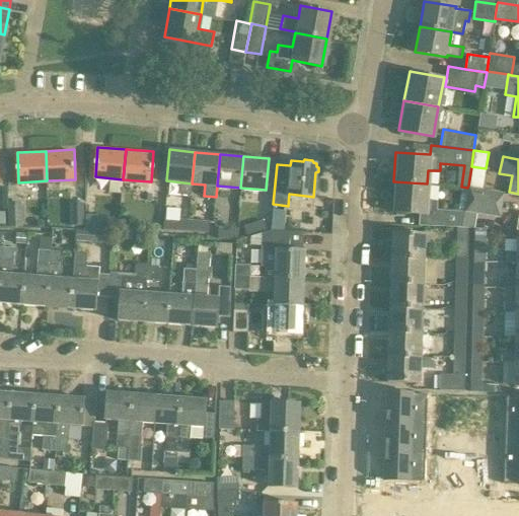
[(471,166),(468,186),(483,188),(486,168),(471,166)]
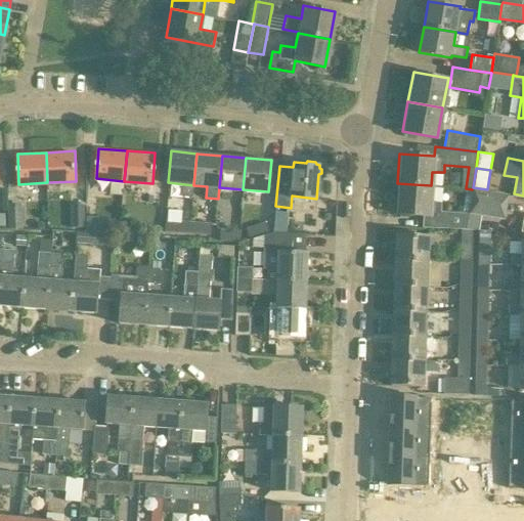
[(47,183),(22,184),(22,197),(48,196),(47,183)]
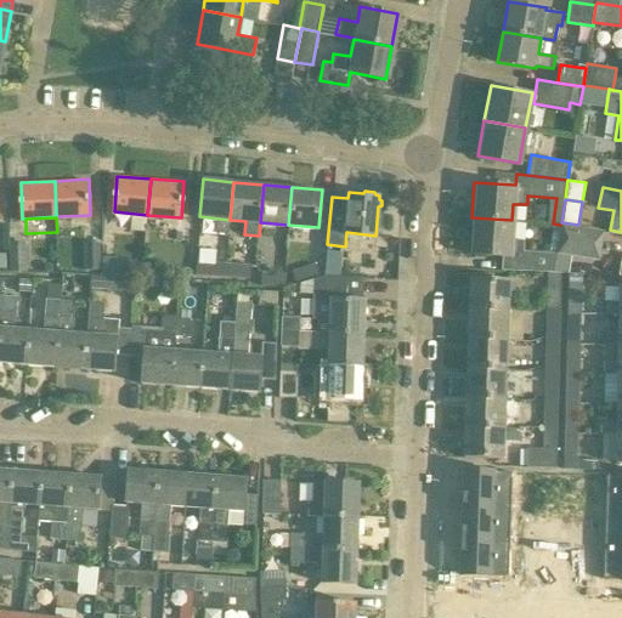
[(469,251),(503,254),(502,268),(548,271),(553,271),(557,251),(524,249),(524,239),(510,238),(512,220),(471,217),(469,251)]
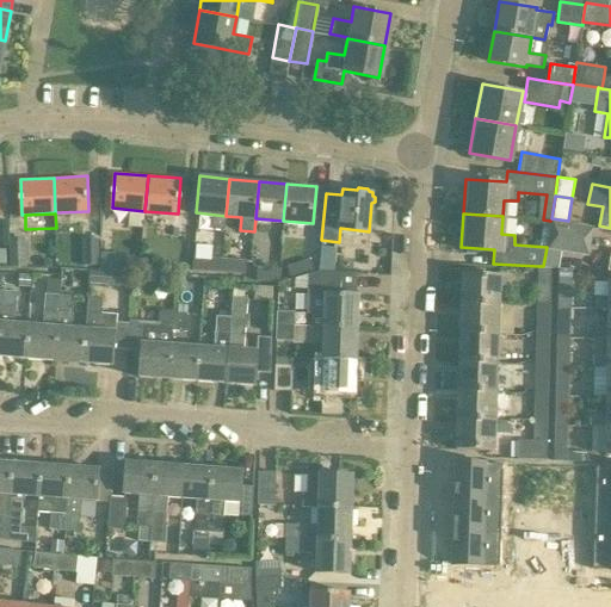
[(593,225),(551,218),(550,221),(547,247),(543,266),(553,266),(559,266),(561,251),(588,254),(593,225)]
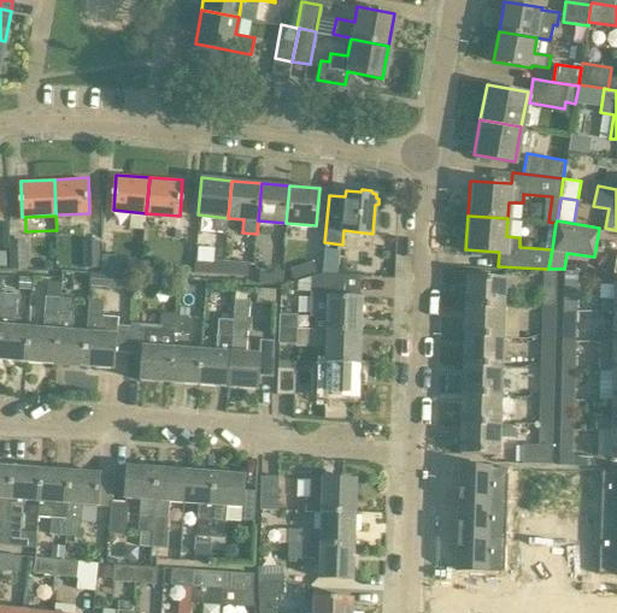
[(10,269),(27,267),(25,237),(9,239),(10,269)]
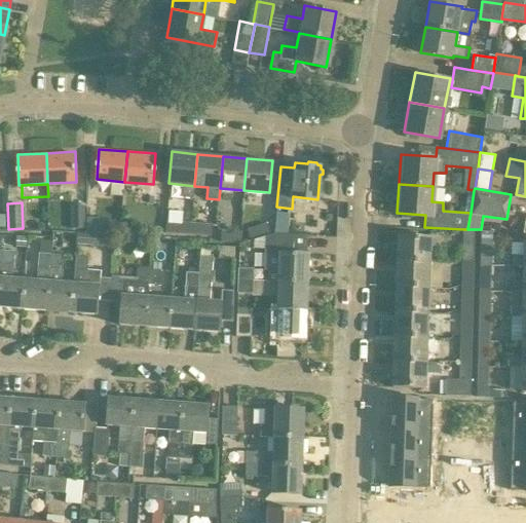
[(70,227),(86,227),(85,203),(69,203),(70,227)]
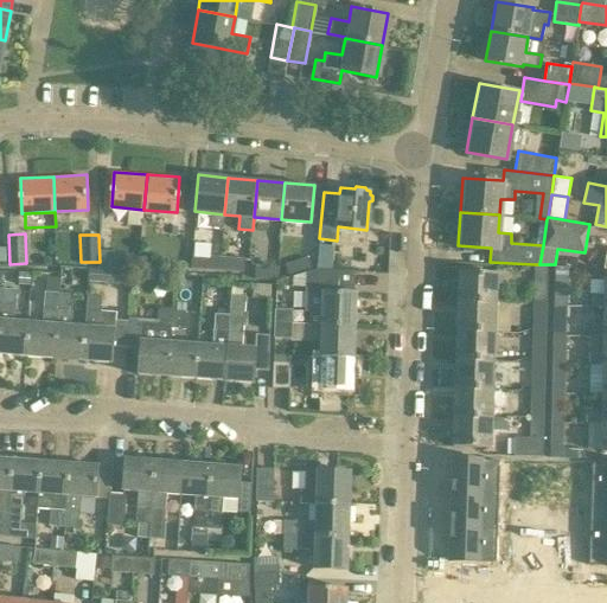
[(319,242),(319,263),(334,263),(334,242),(319,242)]
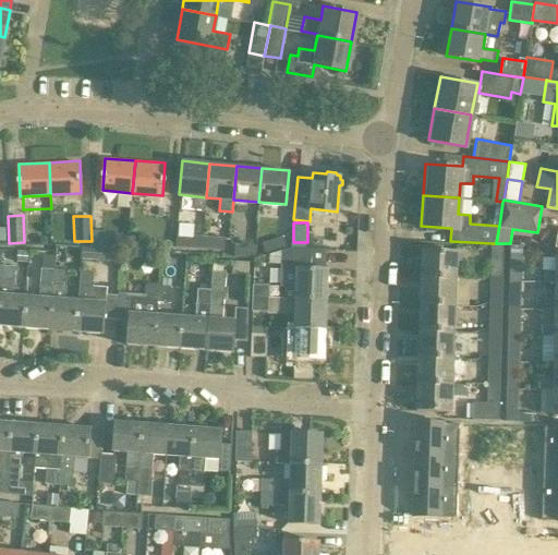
[(177,232),(176,246),(223,250),(225,236),(177,232)]
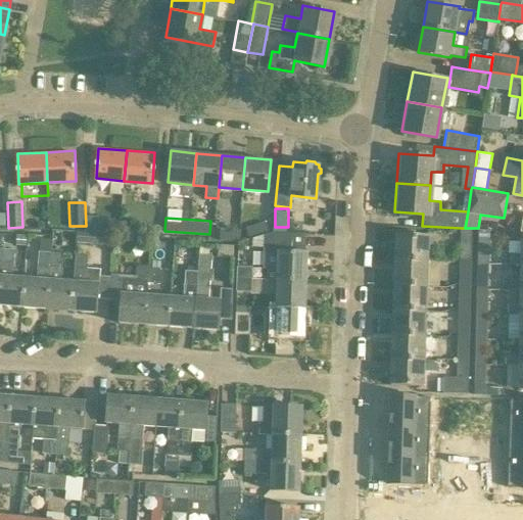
[(263,234),(269,232),(266,220),(246,226),(249,238),(263,234)]
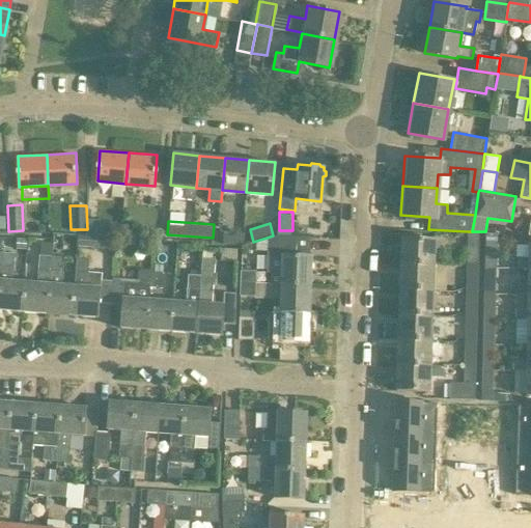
[(222,244),(243,245),(244,232),(223,230),(222,244)]
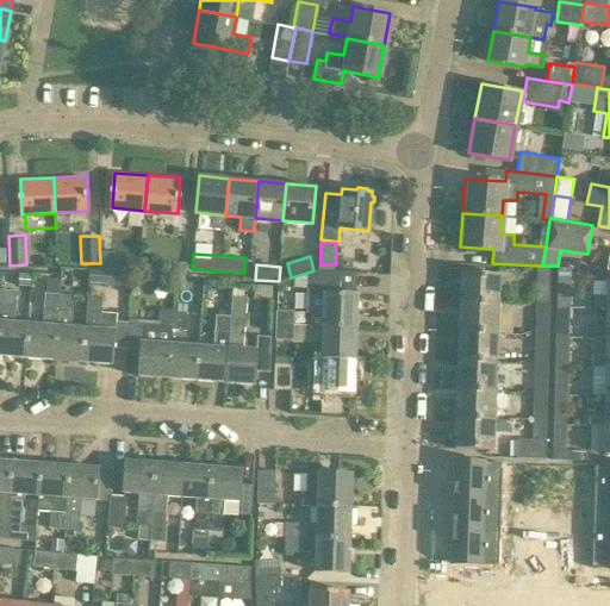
[(551,305),(552,266),(542,266),(537,266),(536,305),(551,305)]
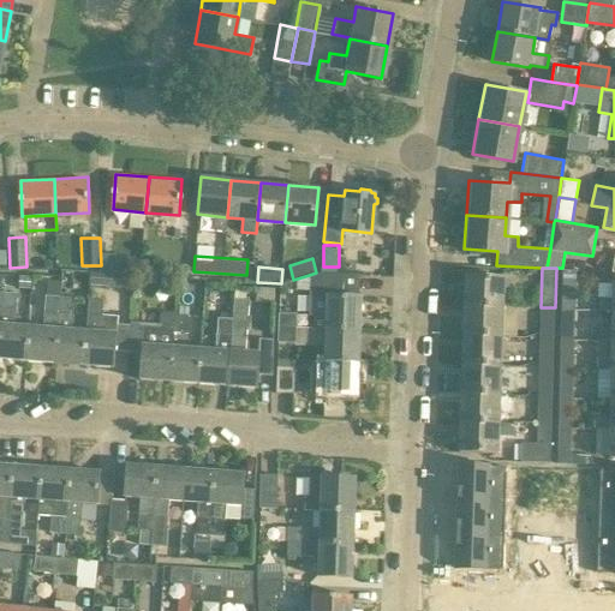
[(561,269),(560,307),(574,307),(575,269),(561,269)]
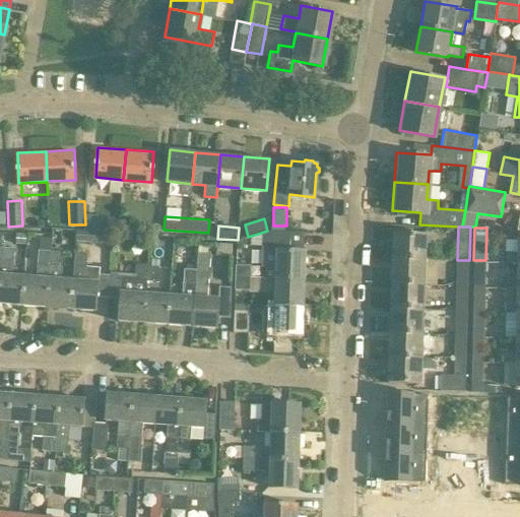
[(75,240),(112,242),(113,232),(76,229),(75,240)]
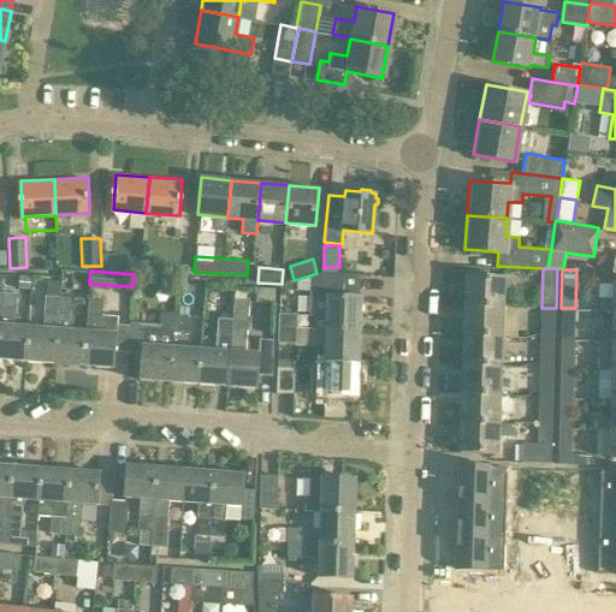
[(314,314),(313,327),(360,328),(361,296),(347,296),(348,273),(321,272),(317,273),(309,275),(309,314),(314,314)]
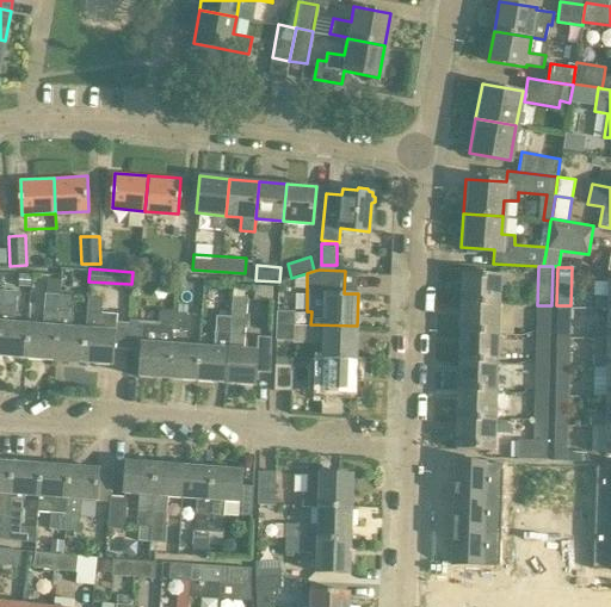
[(462,272),(461,302),(498,303),(499,273),(462,272)]
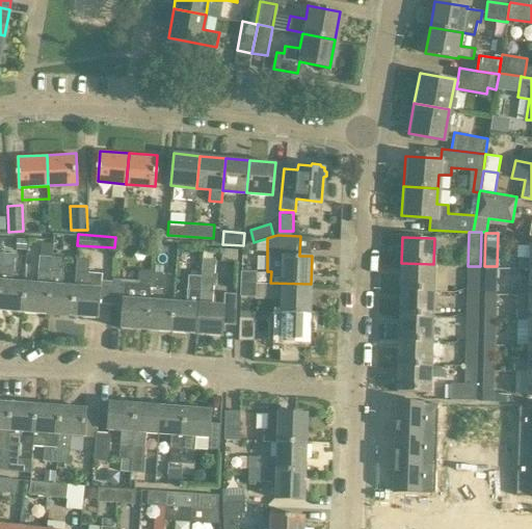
[(517,268),(529,268),(531,267),(531,240),(529,241),(529,257),(519,257),(517,268)]
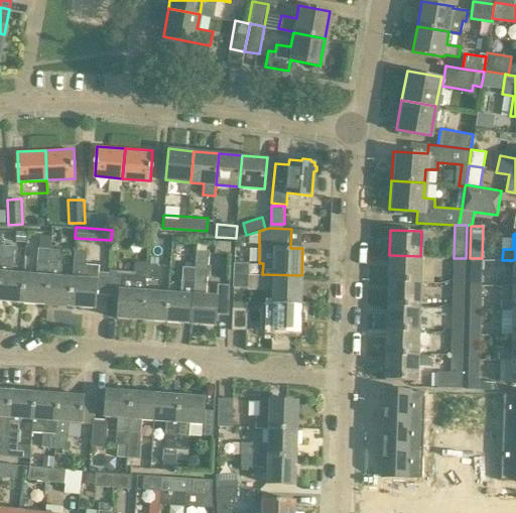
[(231,241),(215,240),(215,252),(230,253),(231,241)]
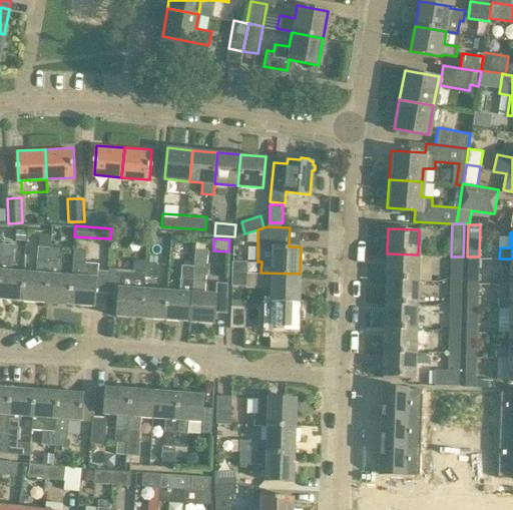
[(23,270),(12,269),(14,243),(2,242),(0,275),(0,297),(22,299),(23,270)]
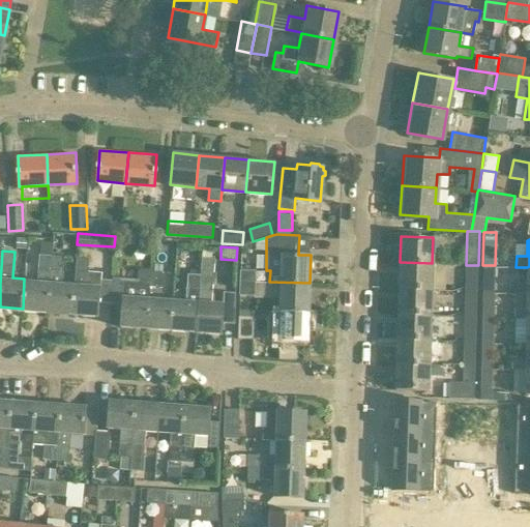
[(37,280),(24,279),(23,309),(47,311),(52,255),(39,254),(37,280)]
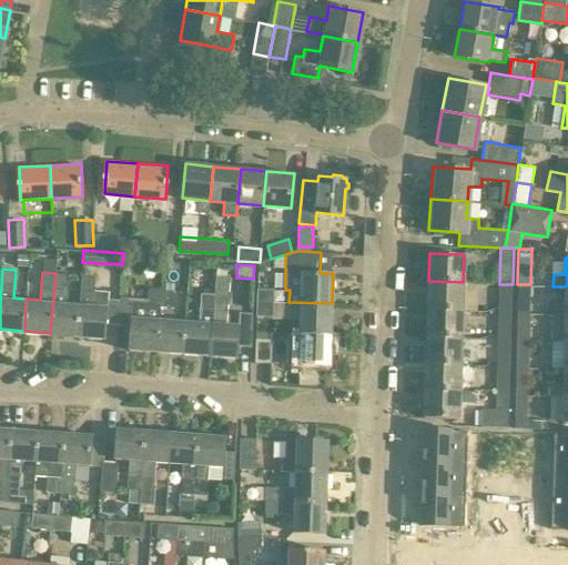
[(79,303),(66,302),(68,274),(56,273),(50,333),(77,335),(79,303)]
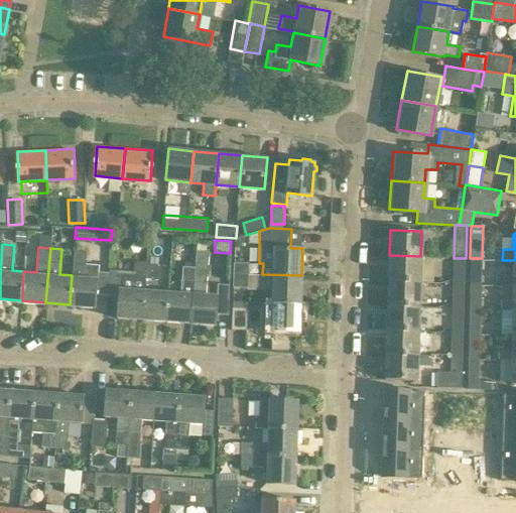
[(97,293),(108,293),(110,272),(99,271),(100,264),(86,263),(87,250),(74,249),(72,275),(70,304),(96,306),(97,293)]
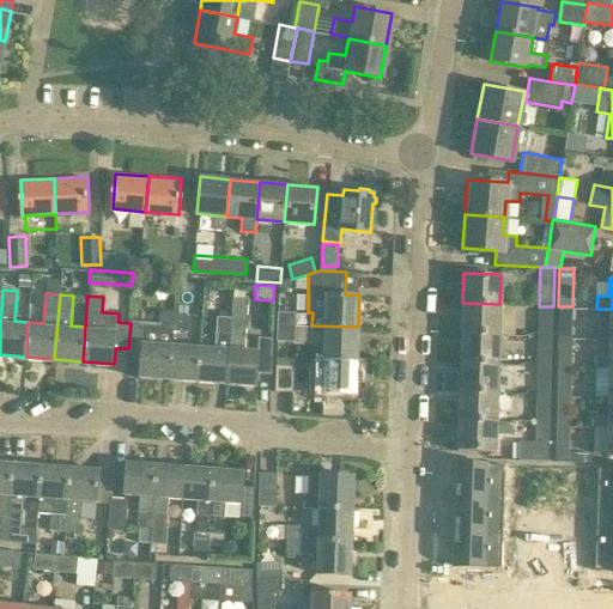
[(259,336),(258,349),(244,348),(248,298),(234,297),(231,317),(228,382),(256,384),(258,372),(272,372),(273,338),(259,336)]
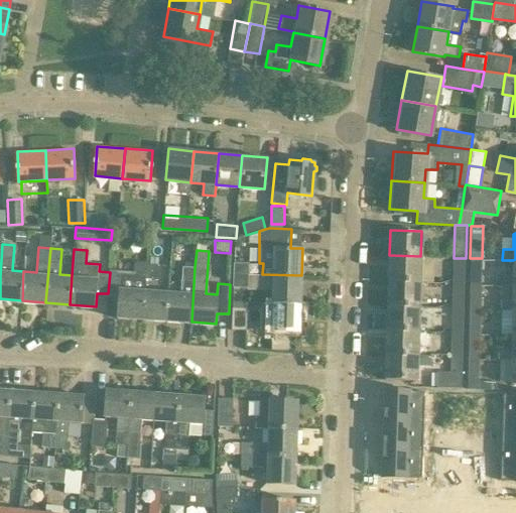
[(432,257),(420,257),(420,256),(389,255),(388,280),(419,281),(419,280),(432,281),(432,257)]
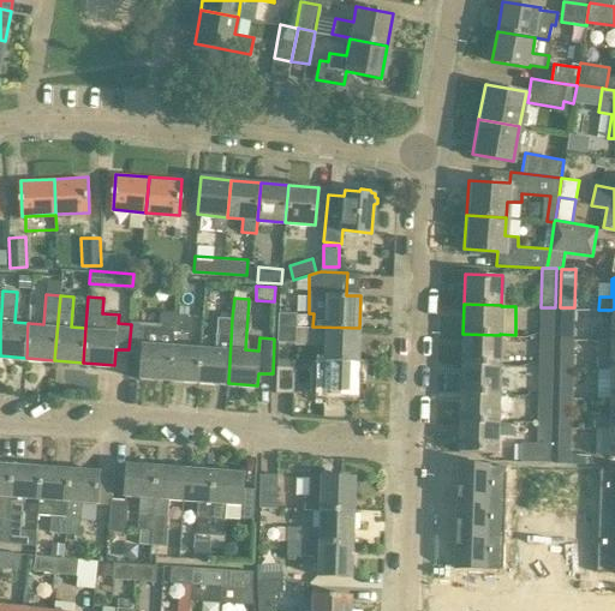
[(554,336),(555,307),(541,307),(539,336),(554,336)]
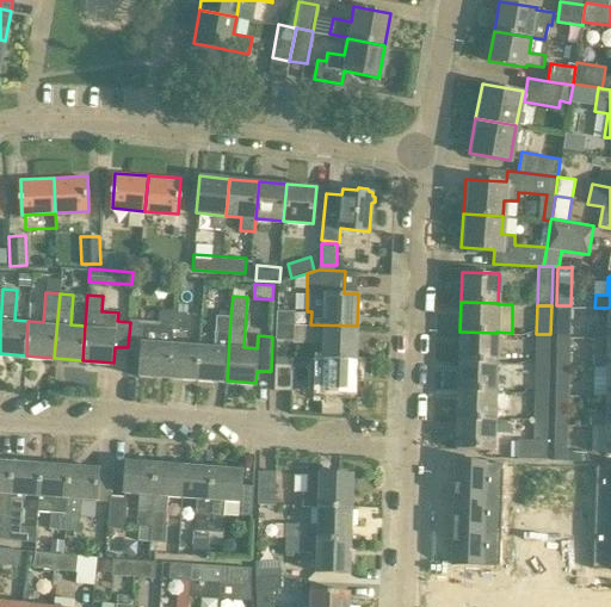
[(556,305),(556,334),(571,334),(571,305),(556,305)]
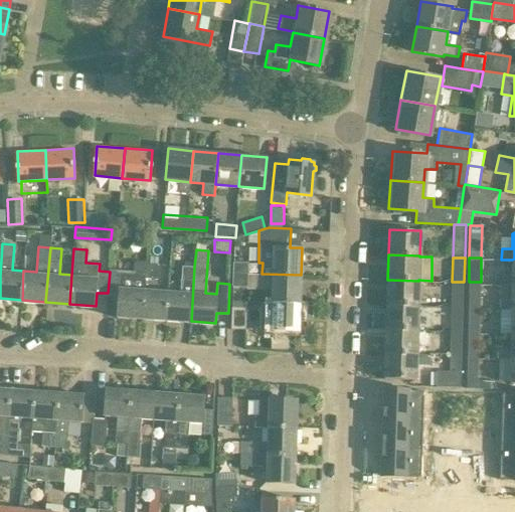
[(514,259),(512,260),(511,273),(501,273),(501,283),(514,283),(514,259)]
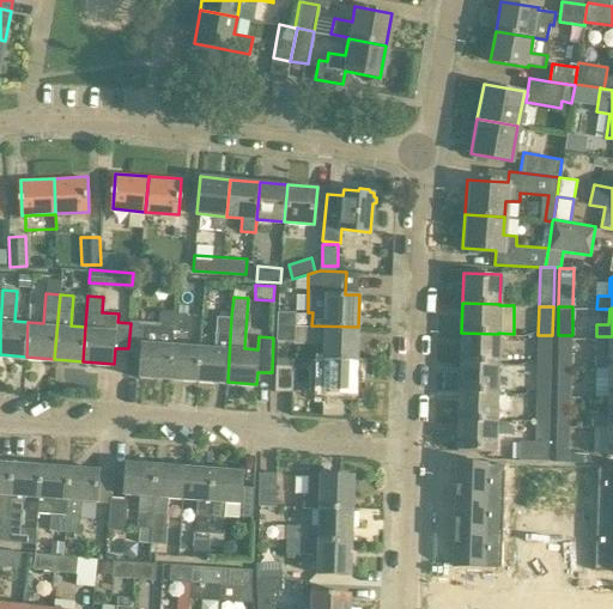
[(277,310),(277,324),(296,326),(296,311),(277,310)]
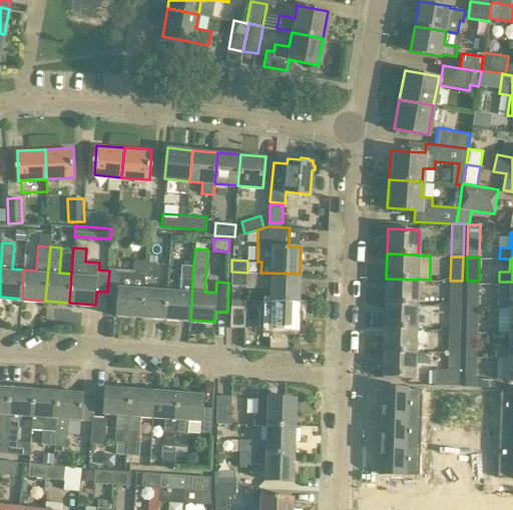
[(144,287),(145,277),(146,262),(134,261),(133,270),(109,268),(109,271),(107,292),(119,293),(117,314),(142,316),(144,287)]
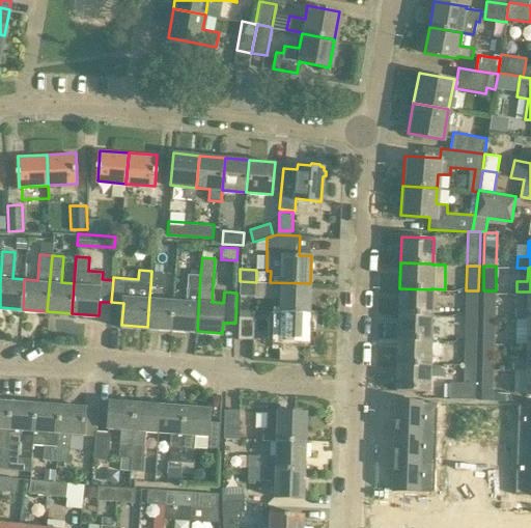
[(164,272),(151,271),(150,286),(162,287),(164,272)]
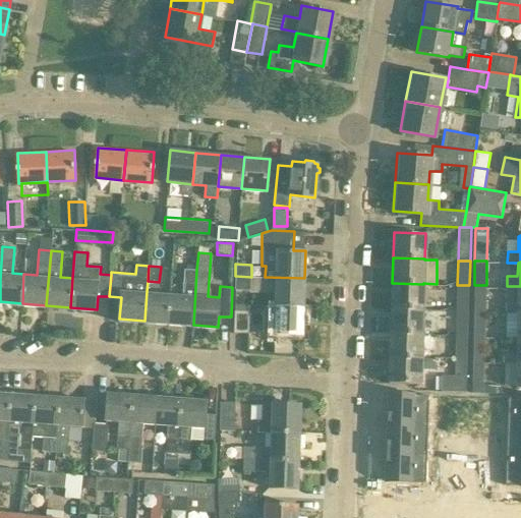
[(182,294),(171,293),(168,323),(193,325),(196,270),(184,269),(182,294)]
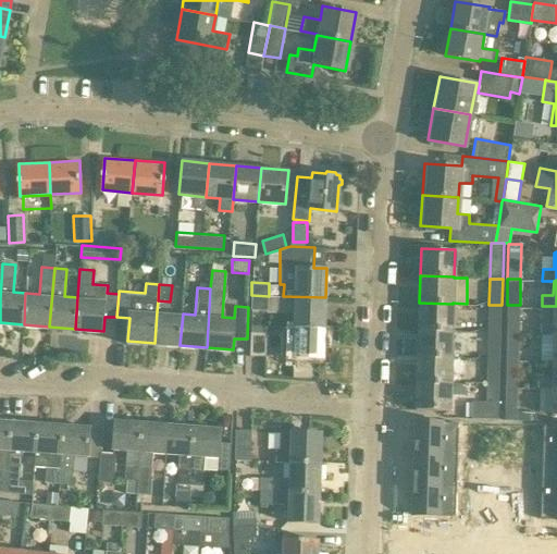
[(295,312),(295,325),(325,328),(325,297),(283,296),(269,296),(251,295),(251,309),(268,309),(268,312),(295,312)]
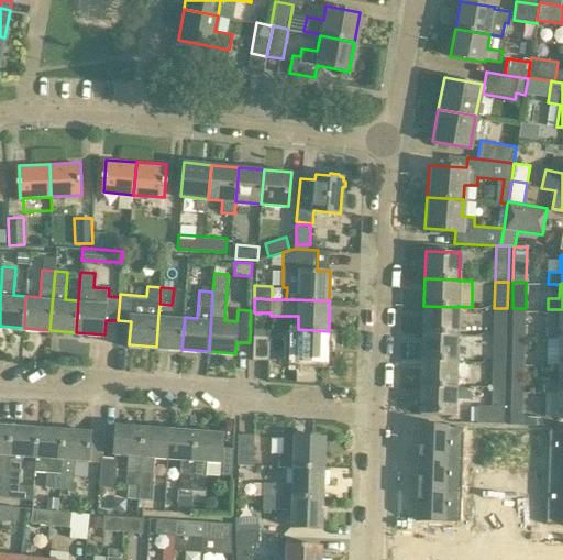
[(456,333),(457,307),(423,306),(422,332),(456,333)]
